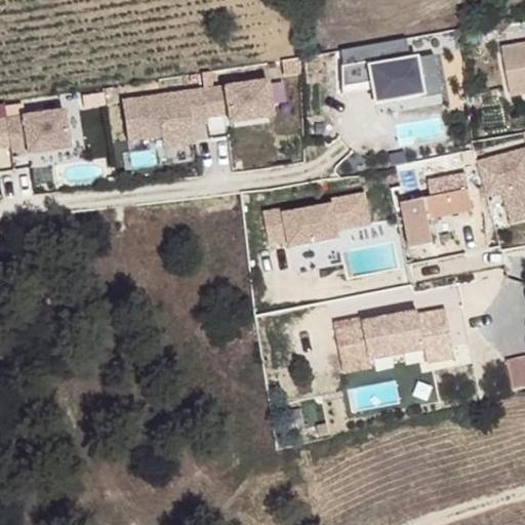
[(406,39),(341,50),(344,65),(341,66),(342,87),(371,82),(371,85),(380,84),(384,96),(419,90),(420,95),(420,96),(441,93),(434,55),(409,59),(406,39)]
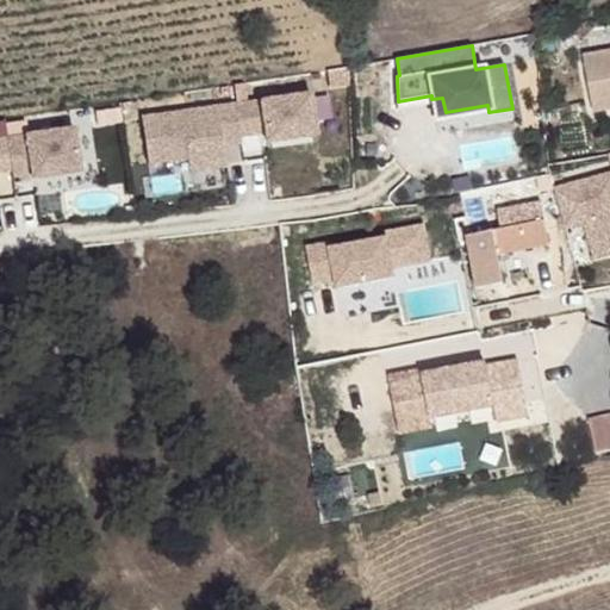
[(609,54),(583,58),(592,113),(609,110),(609,54)]
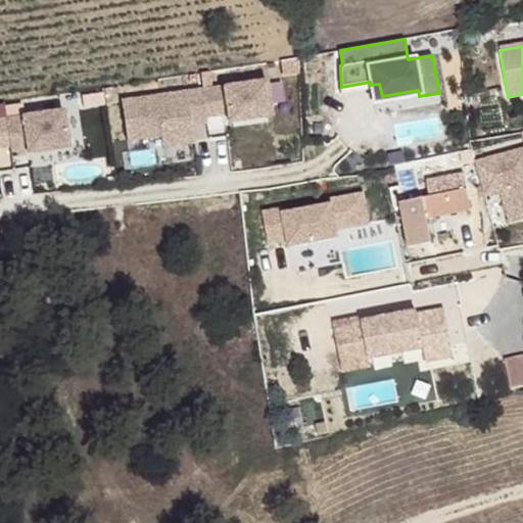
[(267,80),(123,100),(129,139),(162,134),(164,146),(195,141),(192,123),(207,121),(208,115),(228,112),(230,121),(272,115),(267,80)]
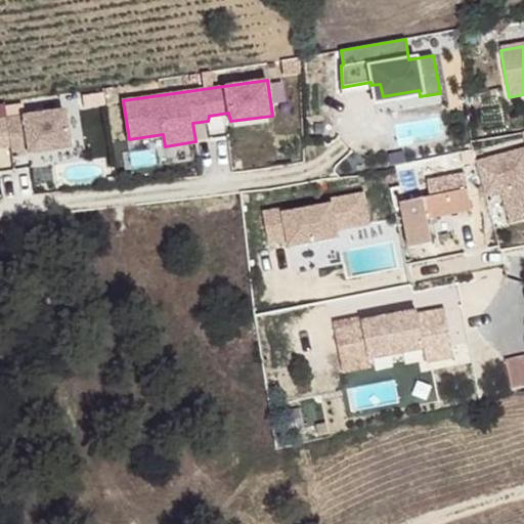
[(373,102),(420,95),(419,90),(383,96),(380,84),(370,85),(370,82),(342,87),(341,93),(370,88),(373,102)]
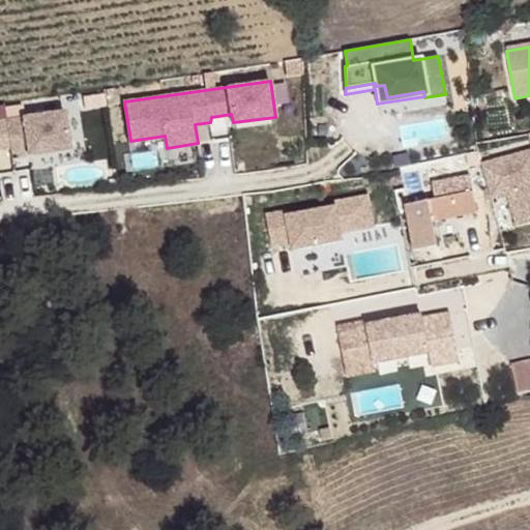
[(65,111),(0,119),(0,147),(11,146),(12,152),(29,150),(30,153),(70,148),(65,111)]
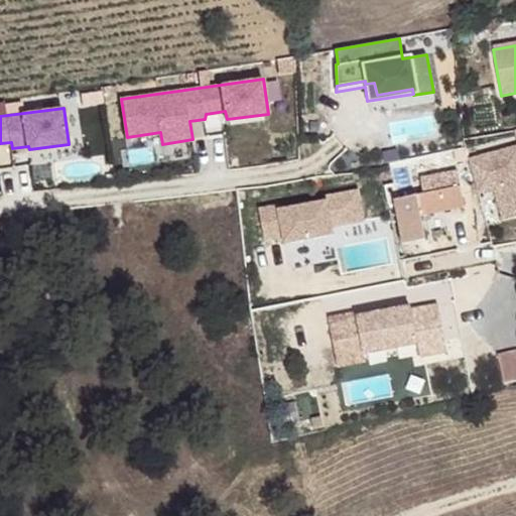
[(374,169),(376,180),(392,177),(391,166),(374,169)]
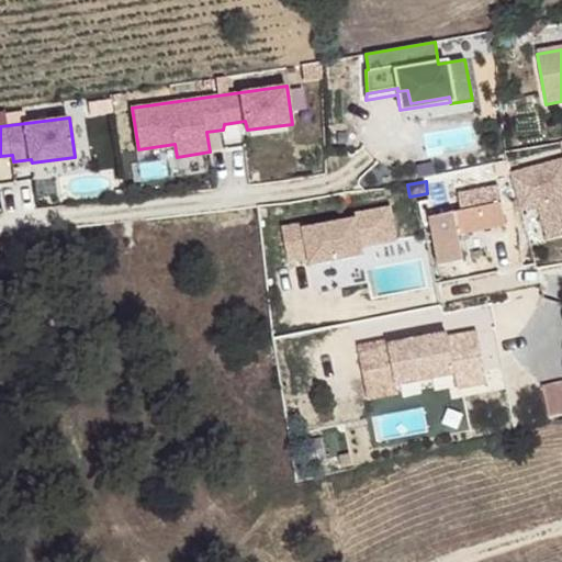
[(430,218),(439,267),(463,261),(459,234),(506,225),(498,186),(479,190),(480,197),(461,201),(463,212),(430,218)]
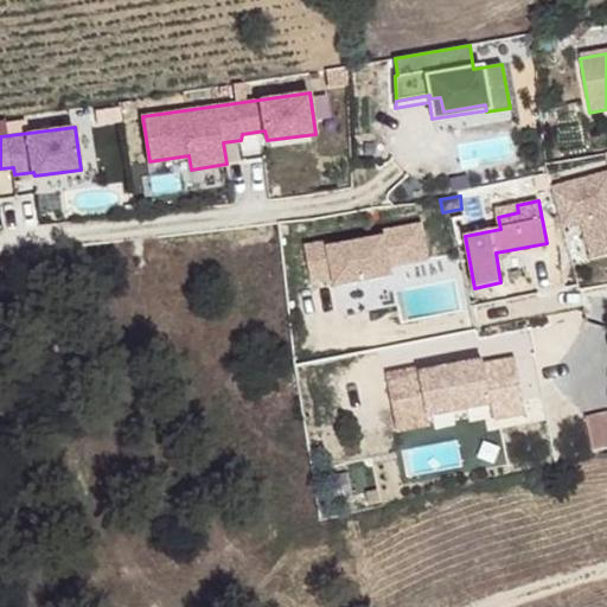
[(561,222),(572,266),(604,256),(592,213),(561,222)]
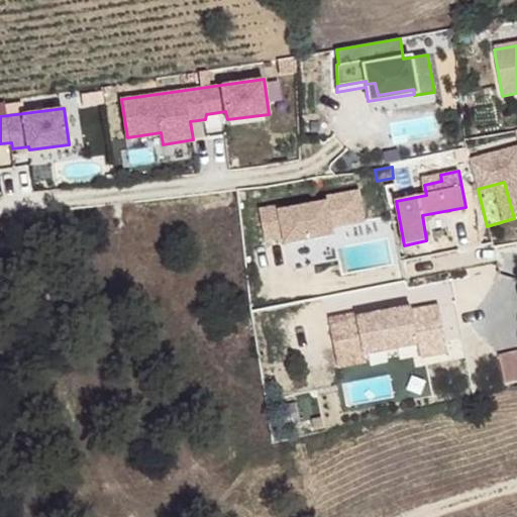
[(516,352),(499,356),(505,385),(516,382),(516,352)]
